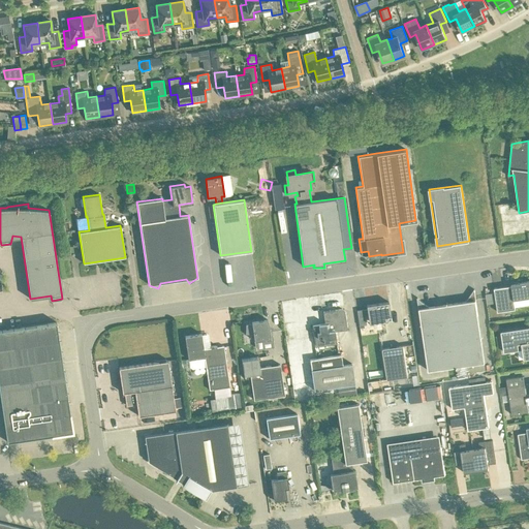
[(496,303),(497,311),(515,309),(514,300),(528,297),(528,280),(511,283),(511,285),(494,288),(495,292),(496,303)]
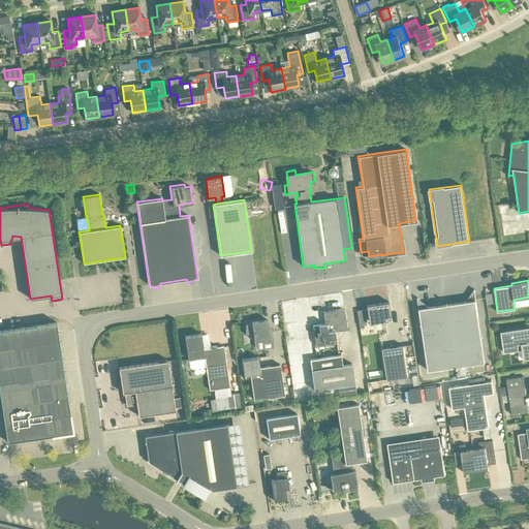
[(465,365),(485,362),(477,315),(478,315),(474,289),(473,289),(465,302),(429,307),(417,298),(421,323),(422,323),(428,370),(457,366),(458,379),(467,377),(465,365)]
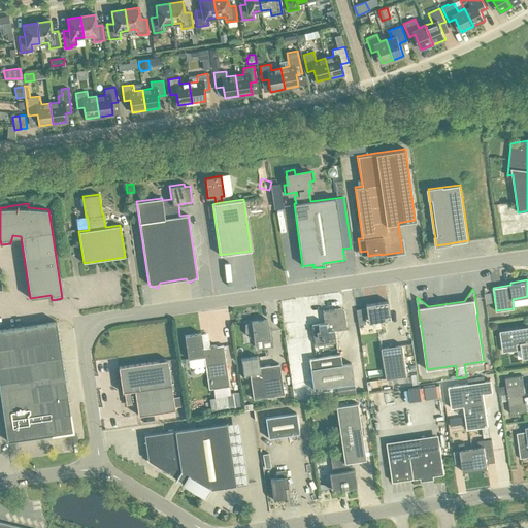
[(494,292),(485,294),(485,295),(486,303),(495,302),(494,292)]
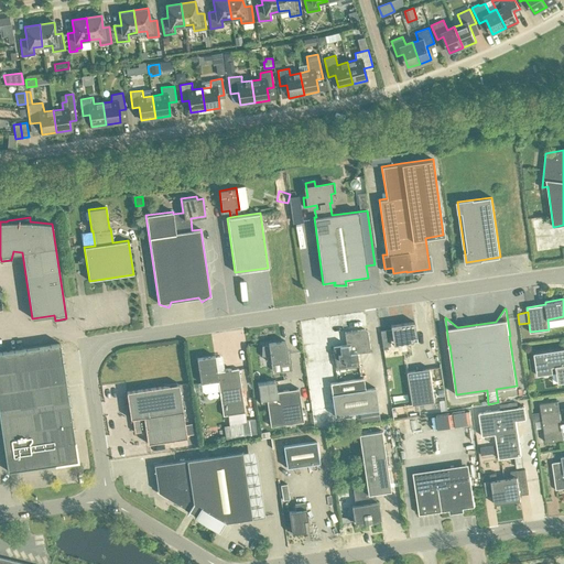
[(390,325),(393,345),(416,342),(414,322),(390,325)]
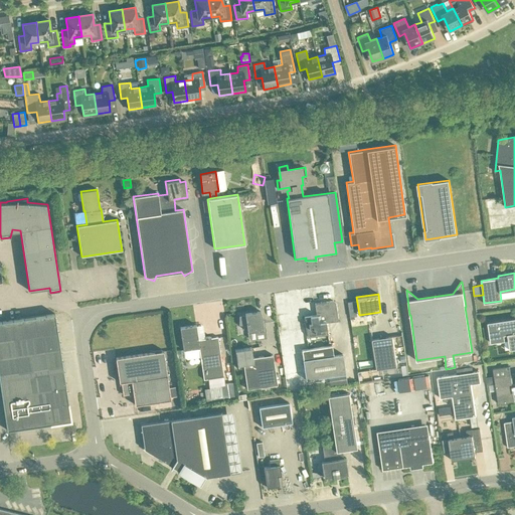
[(327,334),(325,322),(337,321),(335,302),(333,301),(314,303),(316,315),(304,317),(307,335),(309,337),(327,334)]
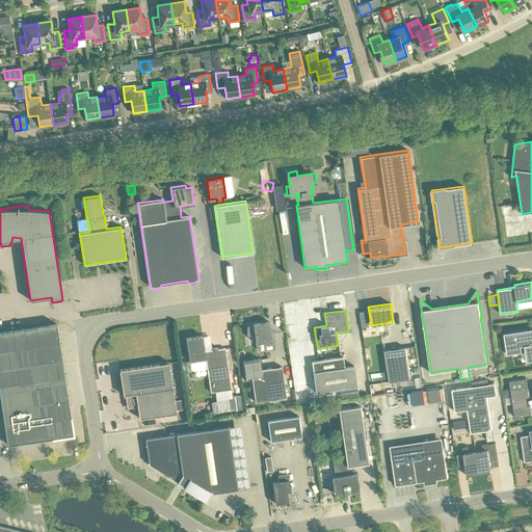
[(368,326),(366,311),(358,312),(361,327),(368,326)]
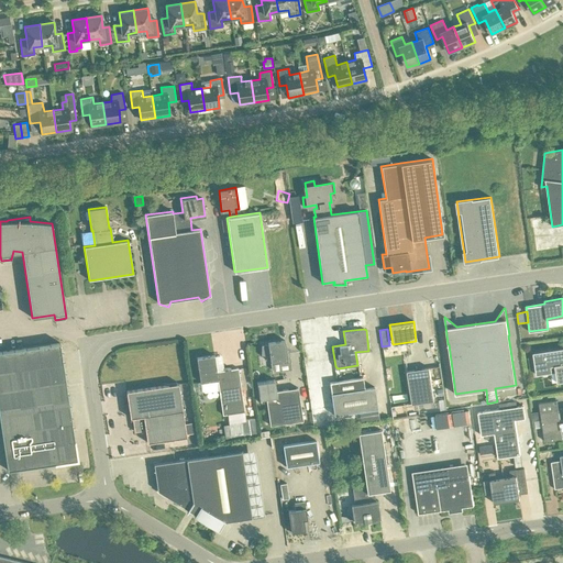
[(261,355),(269,355),(271,363),(279,362),(279,364),(290,363),(288,349),(286,349),(285,340),(267,342),(267,344),(262,345),(261,355)]
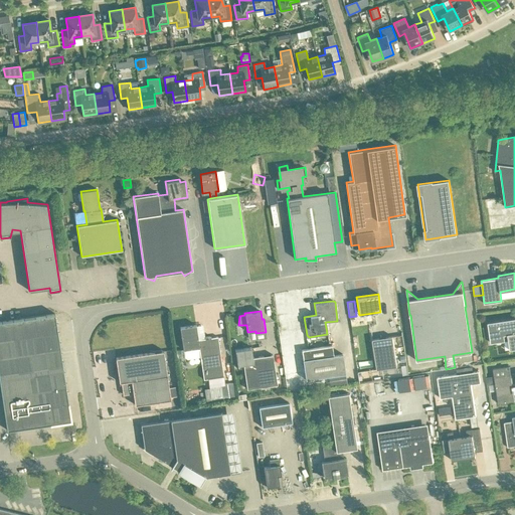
[(54,313),(0,321),(0,385),(6,430),(50,423),(71,420),(68,403),(54,313)]
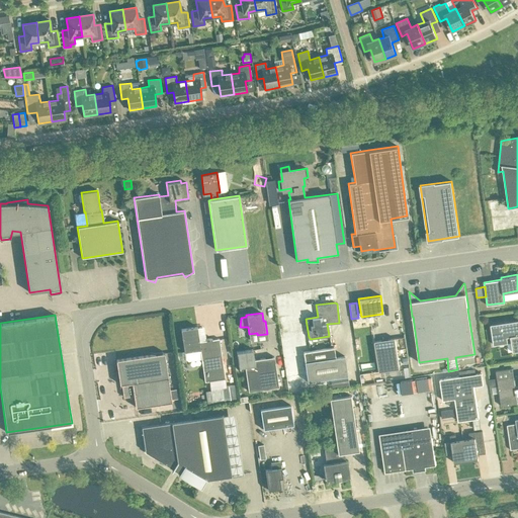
[(517,320),(491,324),(494,344),(511,342),(513,351),(517,350),(517,320)]
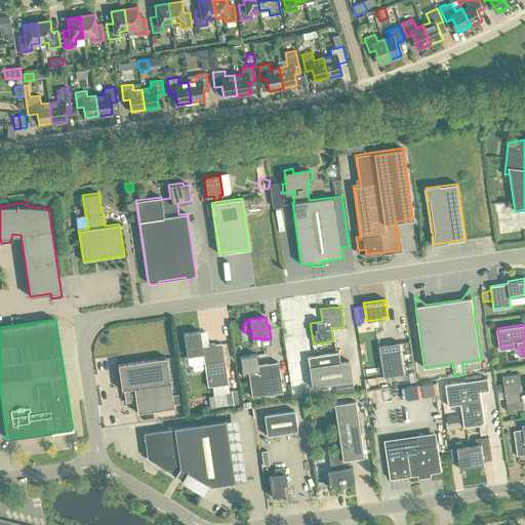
[(204,364),(207,387),(228,384),(221,342),(214,344),(214,342),(208,344),(208,345),(202,346),(199,331),(184,333),(187,356),(188,364),(191,366),(204,364)]
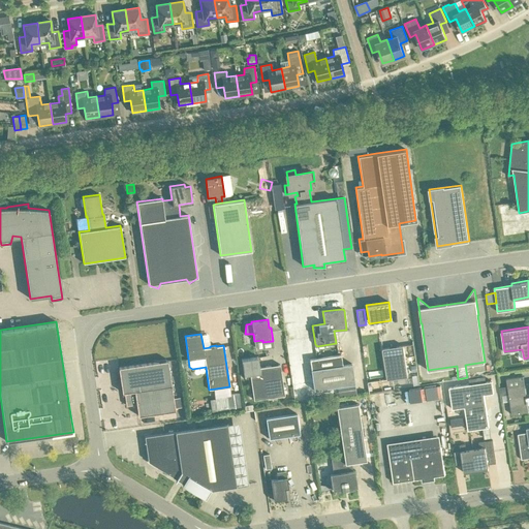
[(165,335),(152,337),(156,362),(167,360),(169,360),(168,352),(176,351),(174,338),(166,339),(165,335)]
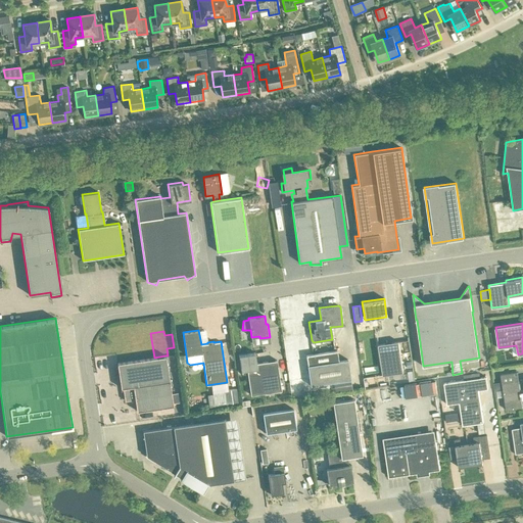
[(151,336),(114,341),(117,363),(154,358),(151,336)]
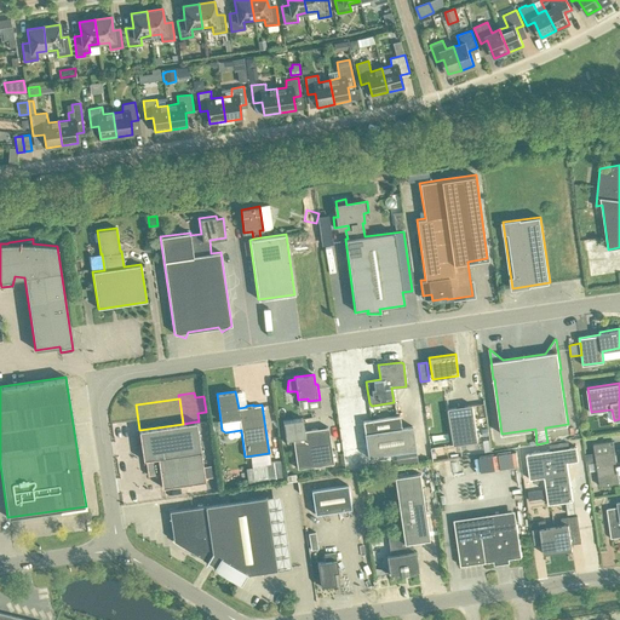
[(478,441),(478,440),(472,405),(448,408),(454,445),(478,441)]
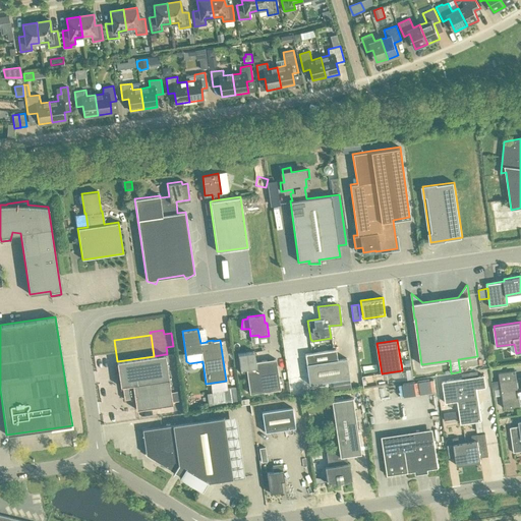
[(306,364),(309,384),(349,378),(346,358),(337,359),(335,349),(304,354),(306,364)]
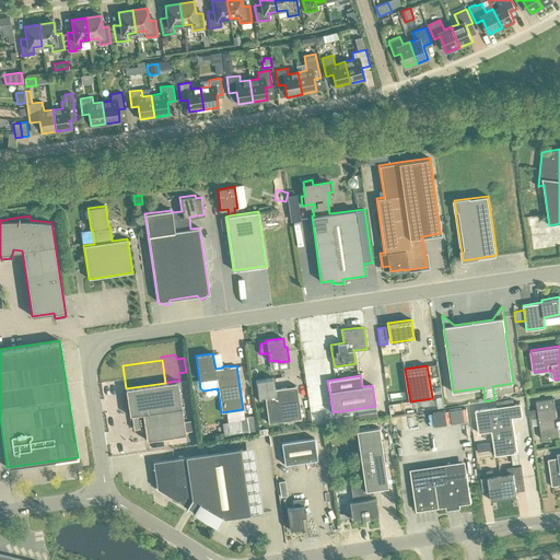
[(265,397),(268,423),(301,418),(296,385),(275,388),(272,378),(256,381),(255,381),(258,399),(259,399),(258,398),(265,397)]
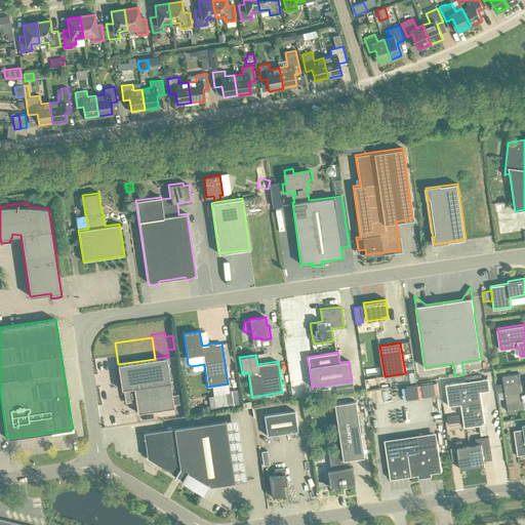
[(125,402),(135,401),(137,412),(173,407),(166,357),(155,359),(118,364),(117,364),(121,390),(123,390),(125,402)]
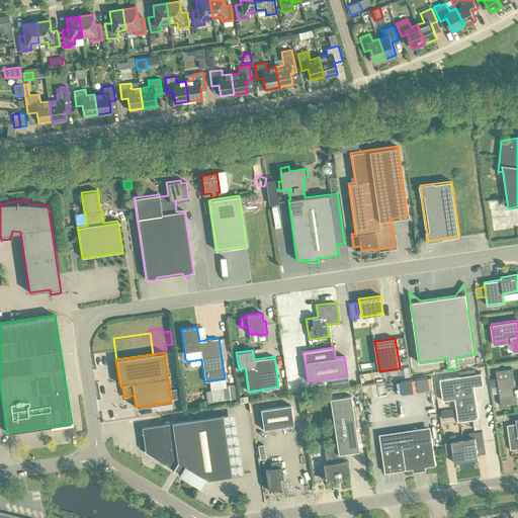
[(499,393),(501,406),(517,403),(517,402),(517,401),(517,377),(514,378),(512,368),(496,370),(497,378),(489,379),(490,387),(492,387),(493,394),(499,393)]
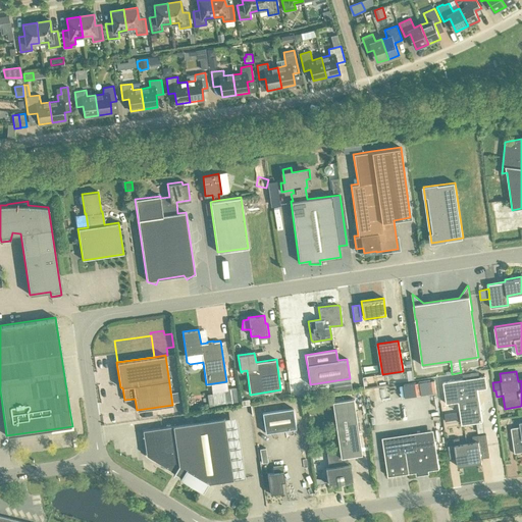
[(455,380),(458,402),(462,424),(476,422),(477,433),(484,432),(482,421),(479,399),(477,388),(487,387),(485,375),(455,380)]
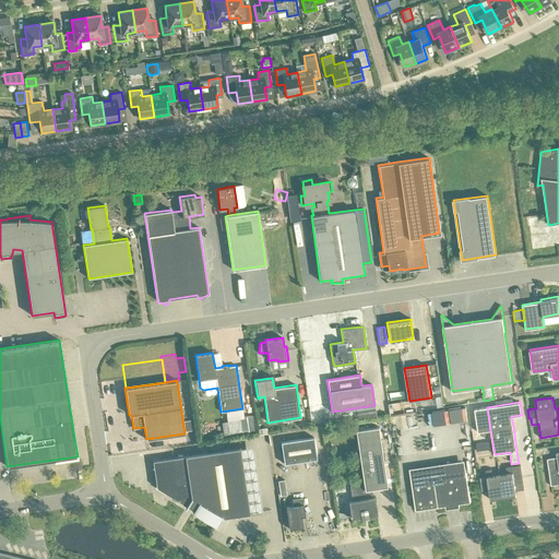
[(478,432),(490,430),(487,407),(474,409),(478,432)]
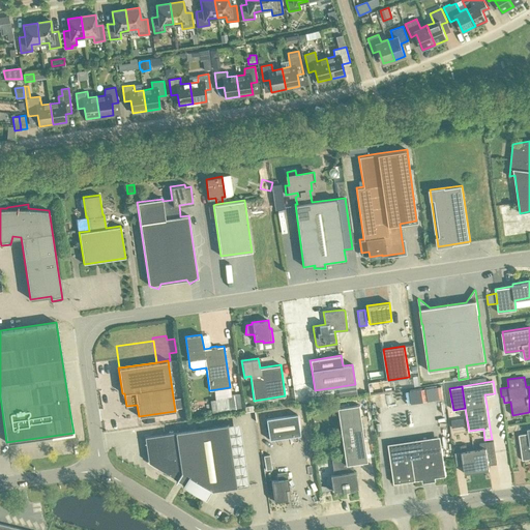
[(331,460),(333,474),(330,474),(332,491),(335,491),(335,492),(355,490),(355,488),(357,488),(355,471),(352,471),(351,463),(366,461),(358,404),(336,407),(344,458),(342,458),(332,460),(331,460)]
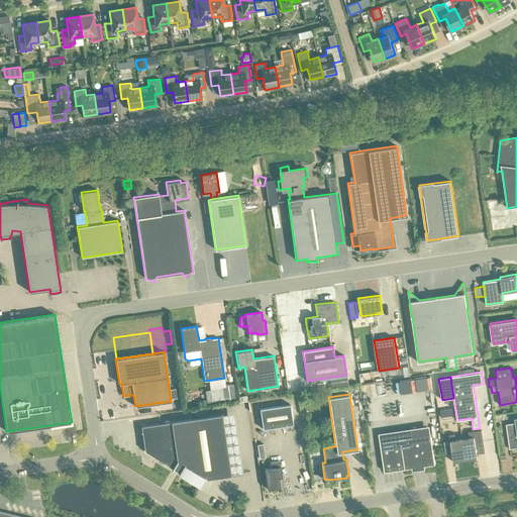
[(260,409),(263,429),(293,424),(290,404),(260,409)]
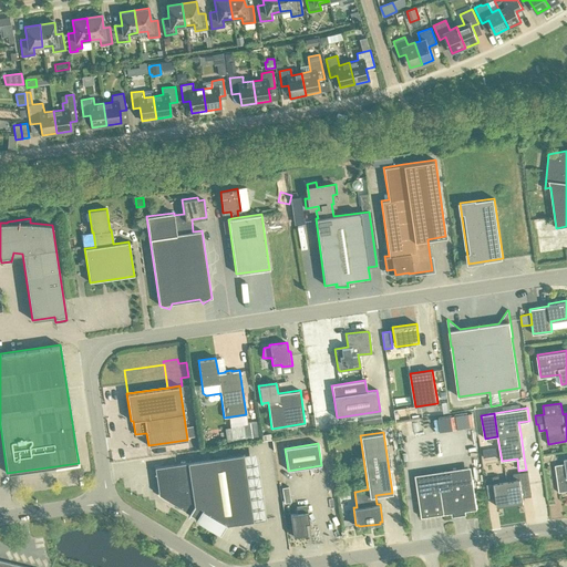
[(155,467),(158,494),(218,532),(224,523),(226,525),(253,521),(243,454),(155,467)]
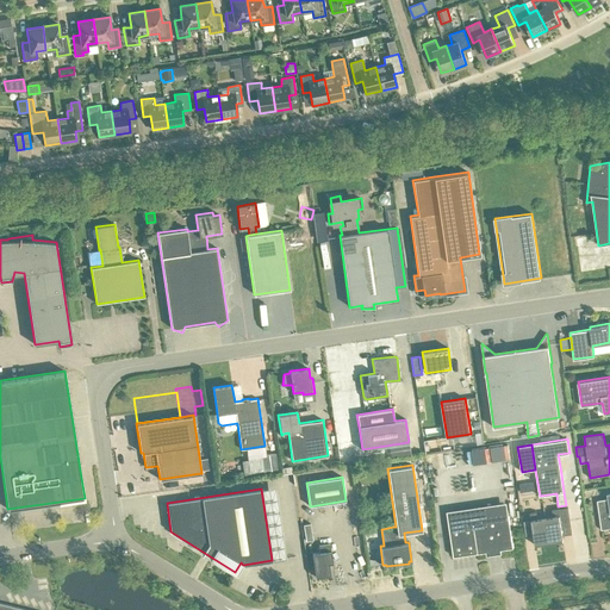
[(609,492),(607,493),(608,498),(597,500),(602,529),(609,527),(609,492)]
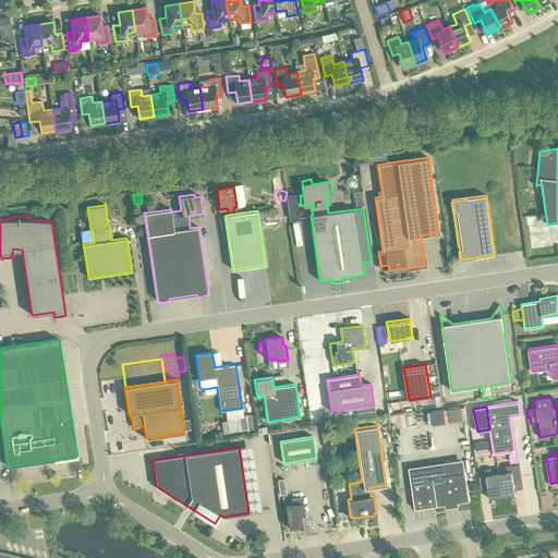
[(506,472),(498,473),(502,496),(514,494),(512,480),(522,477),(520,463),(505,465),(506,472)]
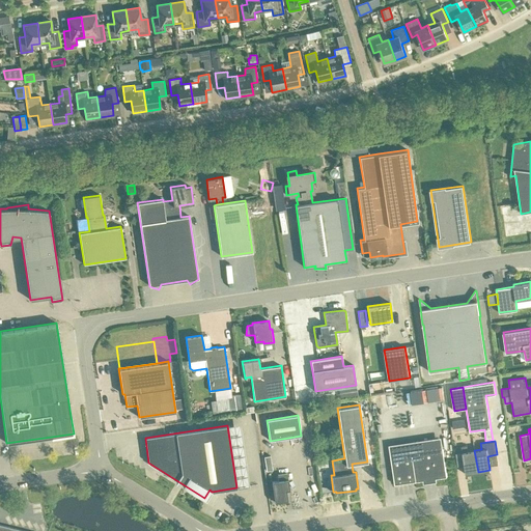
[(478,472),(474,450),(468,451),(467,445),(462,446),(466,474),(478,472)]
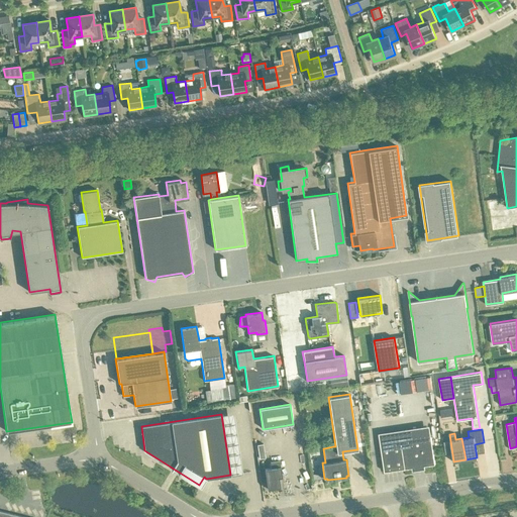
[(380,444),(385,472),(404,469),(405,469),(435,463),(431,437),(380,444)]
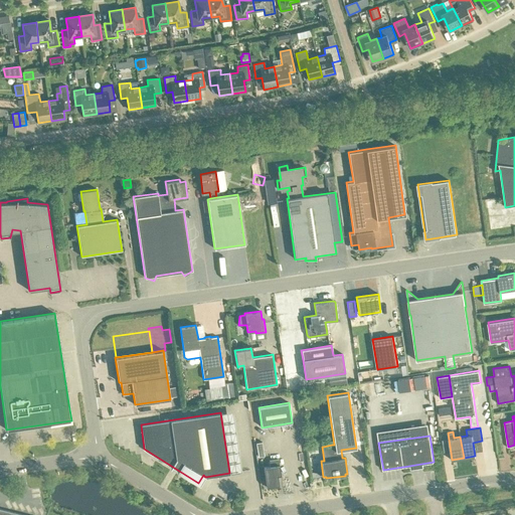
[(269,460),(270,466),(264,467),(267,487),(279,485),(278,475),(281,475),(279,459),(269,460)]
